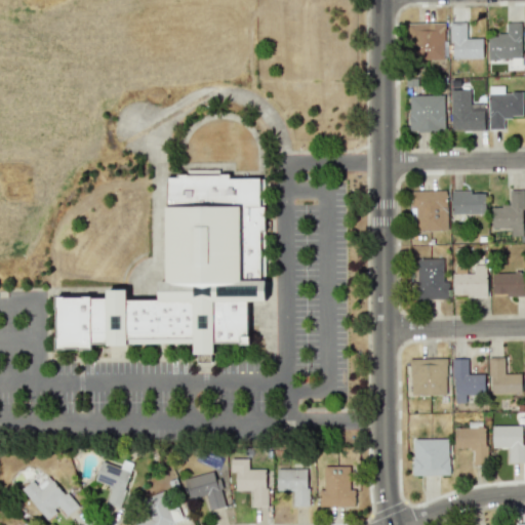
[(488,59),(512,58),(512,66),(522,66),(520,22),(506,23),(507,34),(487,35),(488,59)]
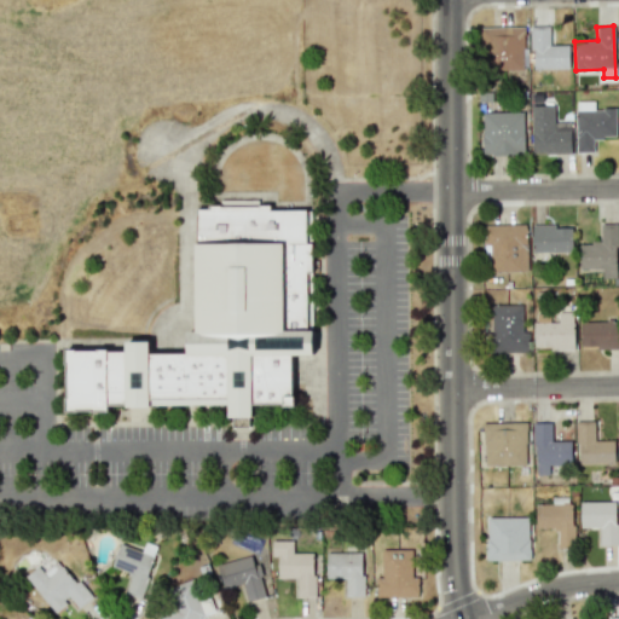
[(482,27),(481,69),(522,70),(524,28),(482,27)]
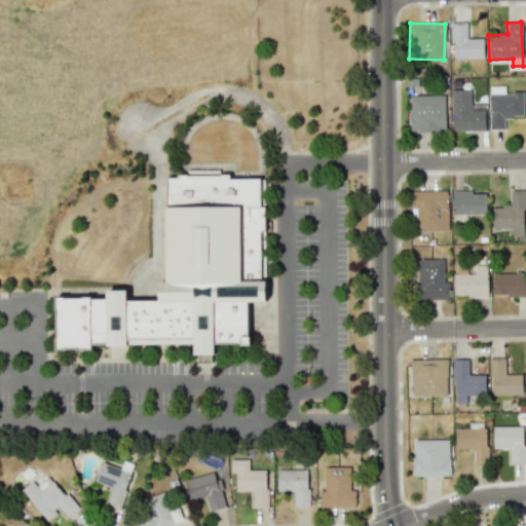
[(483,39),(466,39),(467,23),(452,23),(451,59),(483,59),(483,39)]
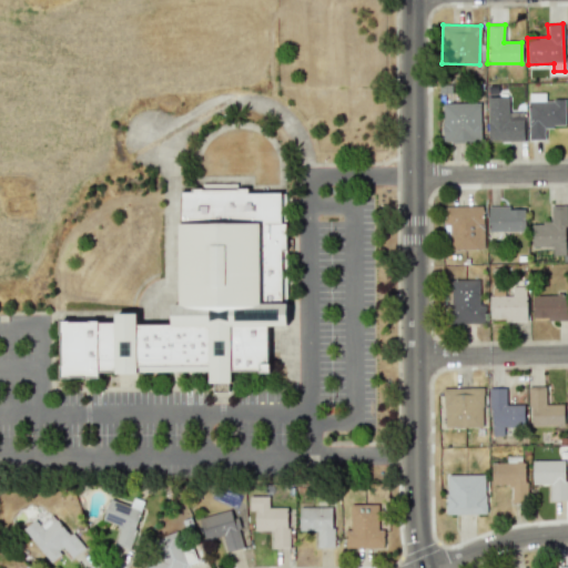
[(565,99),(546,99),(546,92),(528,93),(528,140),(544,140),(544,127),(565,127),(565,99)]
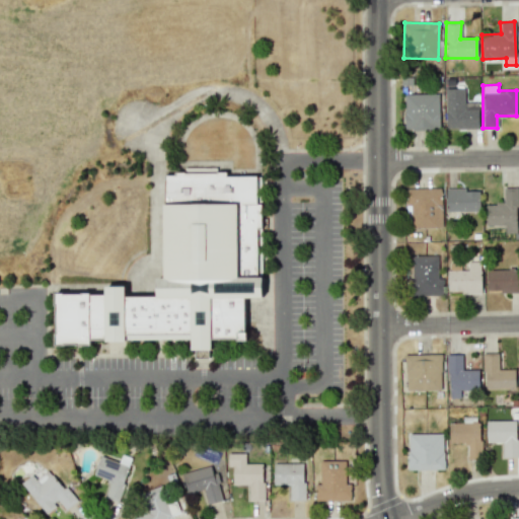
[(478,102),(465,101),(465,88),(445,88),(445,128),(478,129),(478,102)]
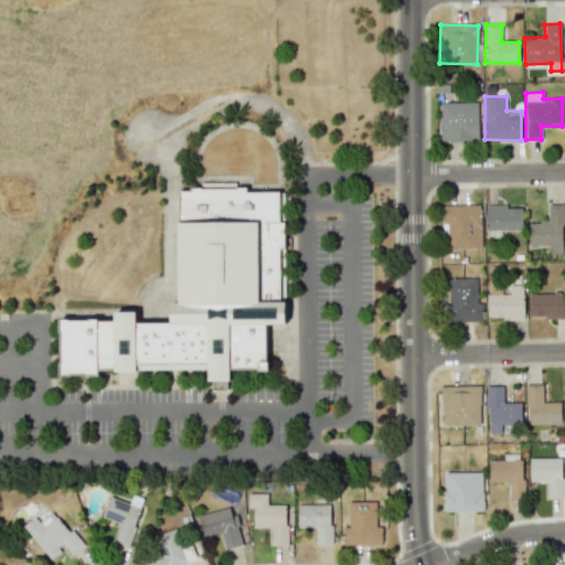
[(478,140),(477,102),(439,103),(440,141),(478,140)]
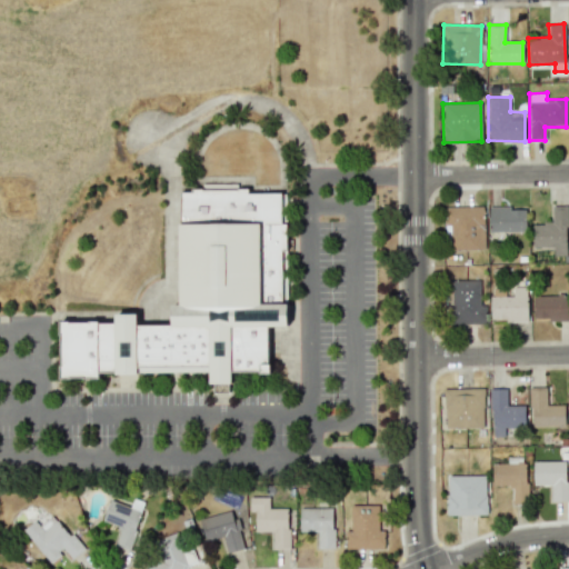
[(180,191),(180,323),(116,326),(116,321),(60,322),(60,379),(99,378),(99,372),(269,370),(269,327),(289,327),(286,191),(180,191)]
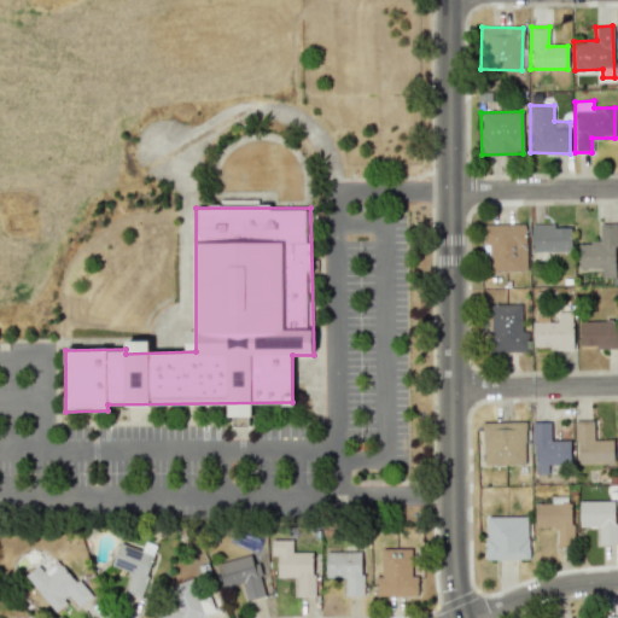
[(614,222),(599,222),(599,242),(577,243),(578,269),(601,268),(601,278),(616,277),(614,222)]
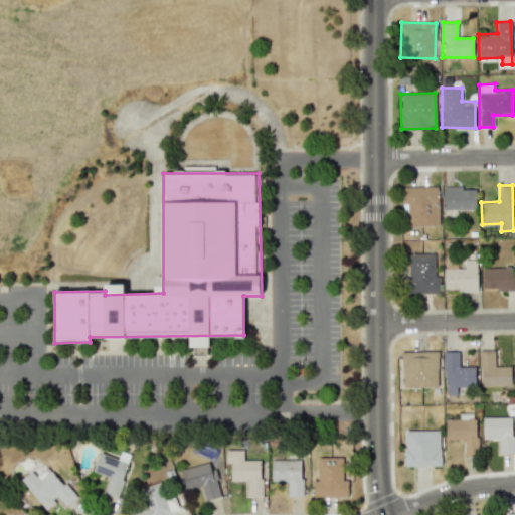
[(438,186),(402,187),(403,226),(439,225),(438,186)]
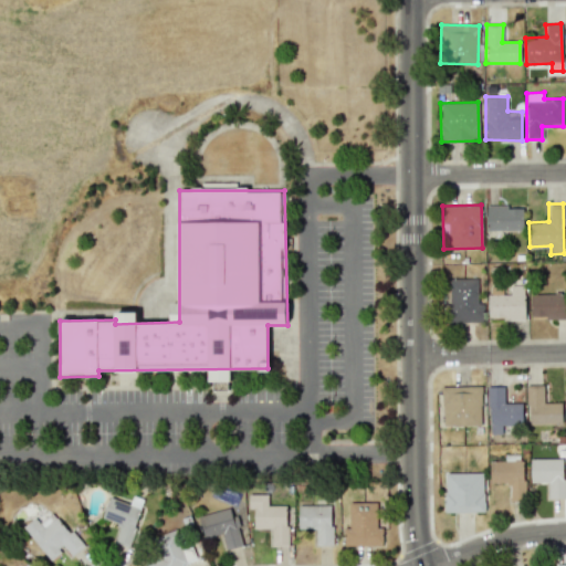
[(486,231),(523,231),(523,206),(486,207),(486,231)]
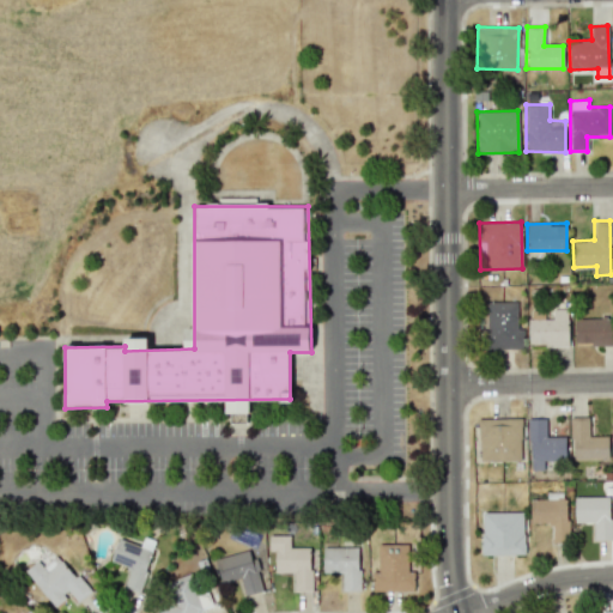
[(486,349),(523,349),(523,328),(519,328),(517,302),(485,303),(486,349)]
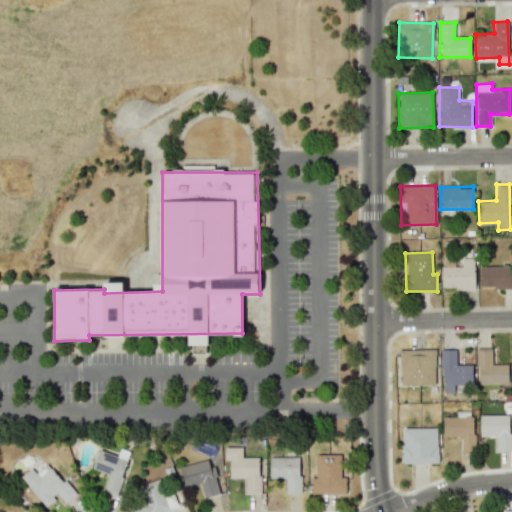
[(474,288),(473,258),(461,259),(461,266),(441,267),(441,289),(474,288)]
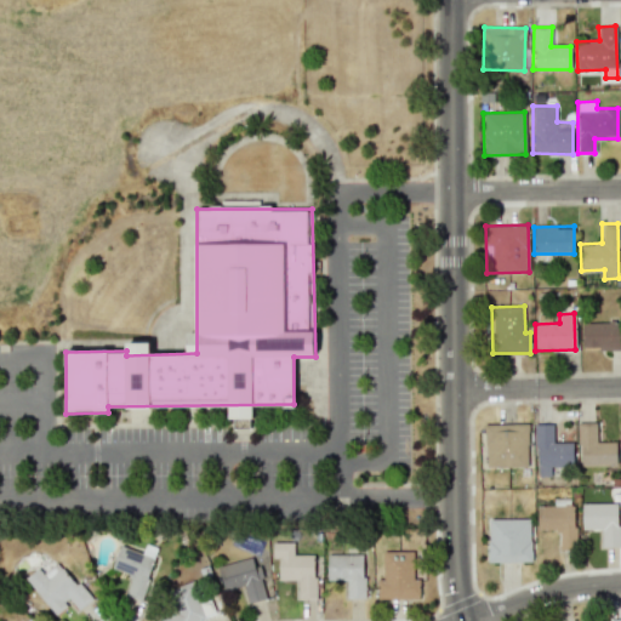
[(581,349),(620,348),(620,322),(581,323),(581,349)]
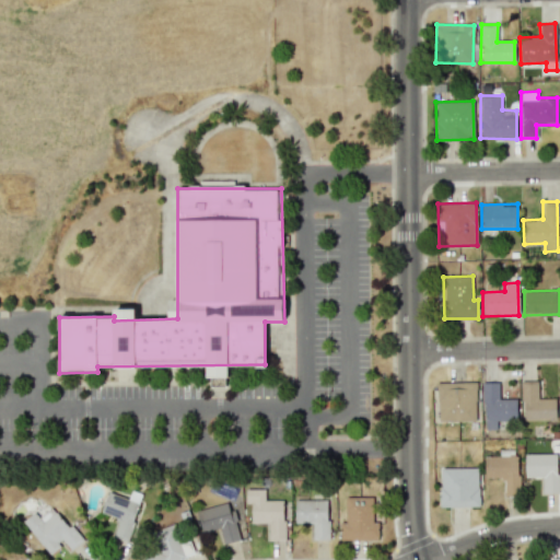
[(556,419),(556,398),(537,398),(537,381),(522,382),(523,419),(556,419)]
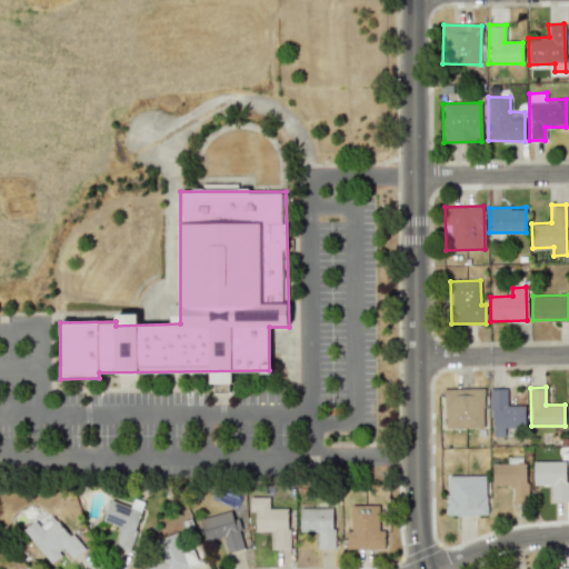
[(443,427),(482,428),(483,389),(445,388),(443,427)]
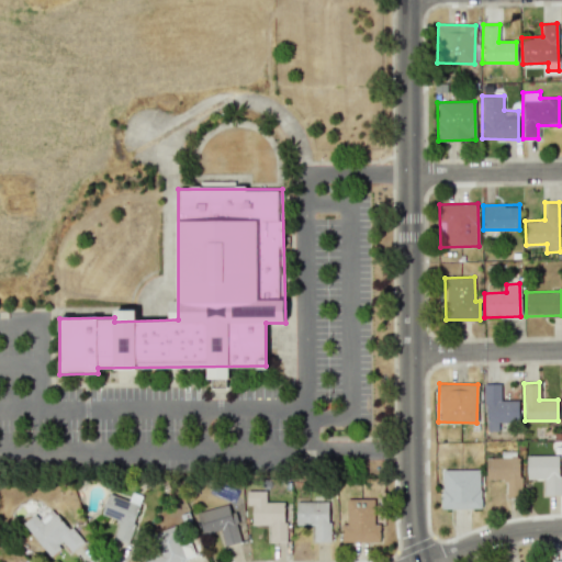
[(518,400),(501,401),(501,383),(484,383),(485,430),(518,429),(518,400)]
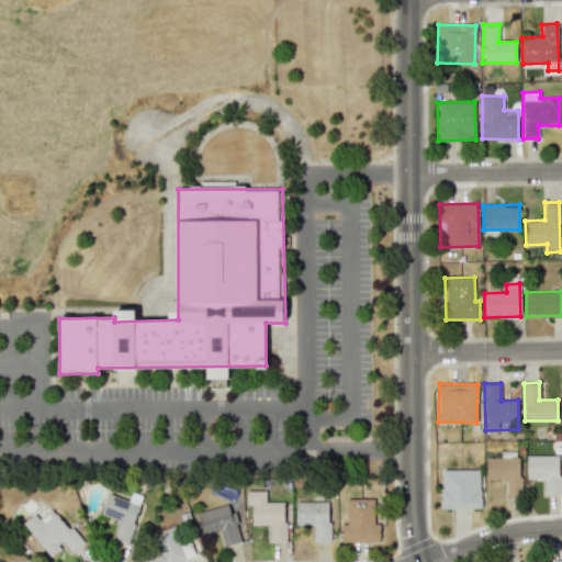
[(526,456),(526,479),(543,479),(543,495),(560,495),(560,456),(526,456)]
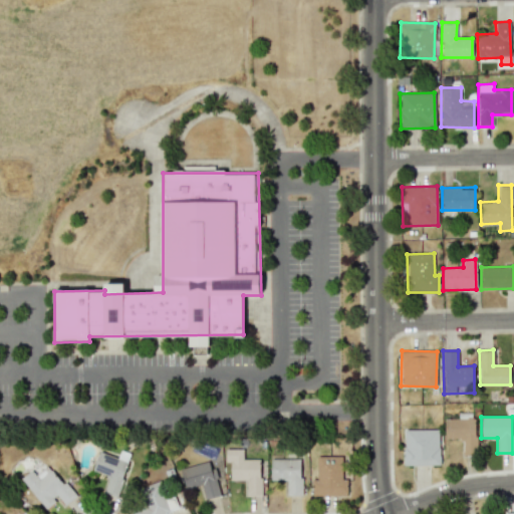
[(445,419),(445,439),(463,439),(462,455),(476,455),(476,419),(445,419)]
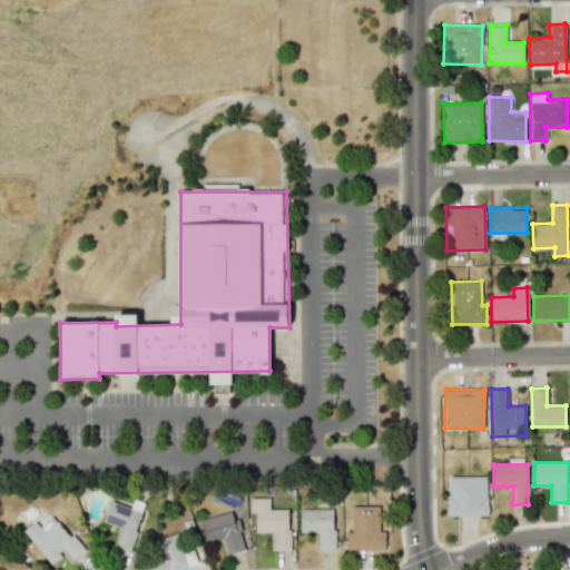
[(448,477),(448,516),(487,516),(487,477),(448,477)]
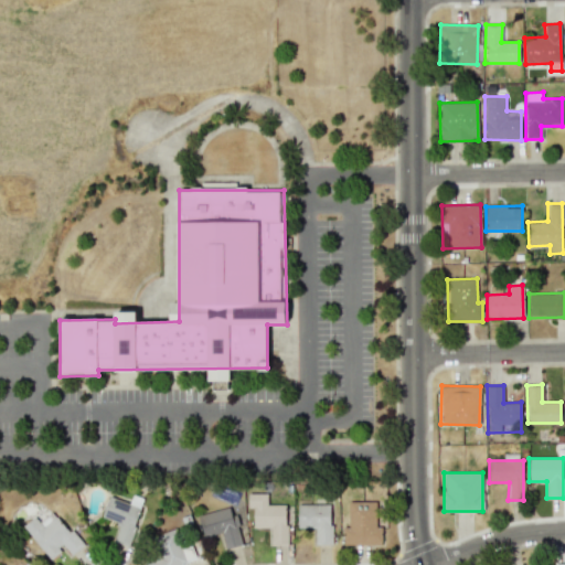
[(286,543),(287,504),(267,504),(267,493),(248,493),(247,508),(253,508),(253,528),(270,529),(270,543),(286,543)]
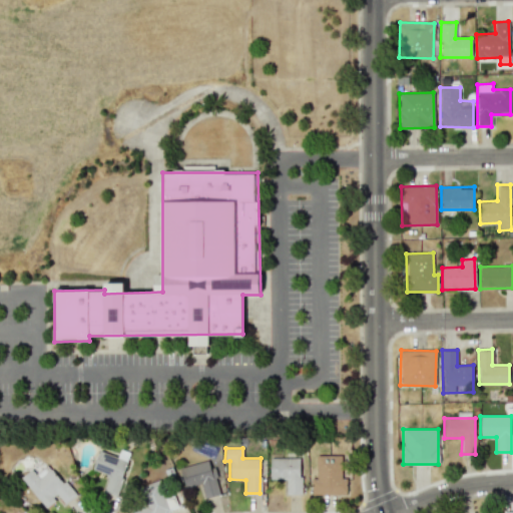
[(92,469),(108,475),(102,491),(115,495),(128,461),(99,450),(92,469)]
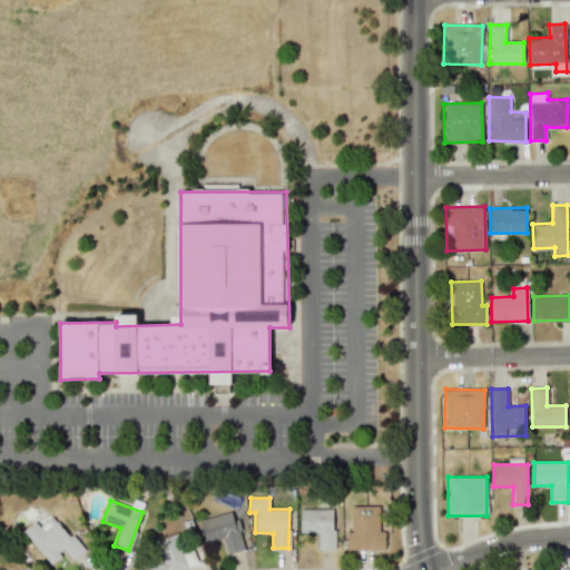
[(346,550),(384,549),(383,507),(351,507),(351,532),(345,532),(346,550)]
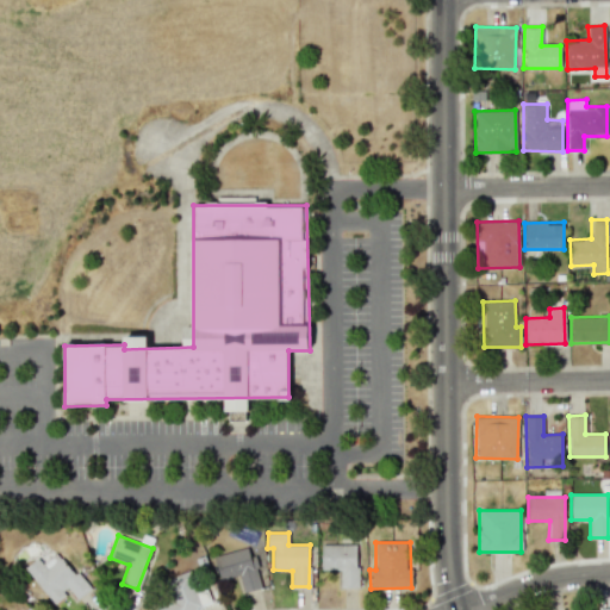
[(322,570),(340,570),(341,587),(359,587),(358,545),(321,545),(322,570)]
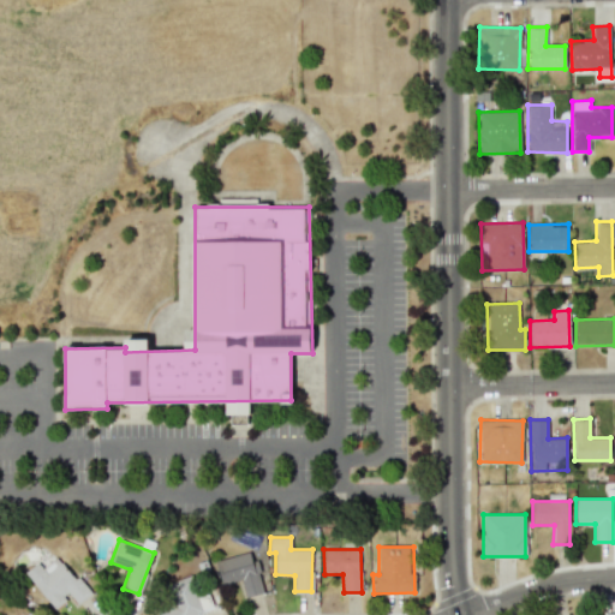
[(245,597),(263,592),(252,551),(215,560),(221,584),(242,579),(245,597)]
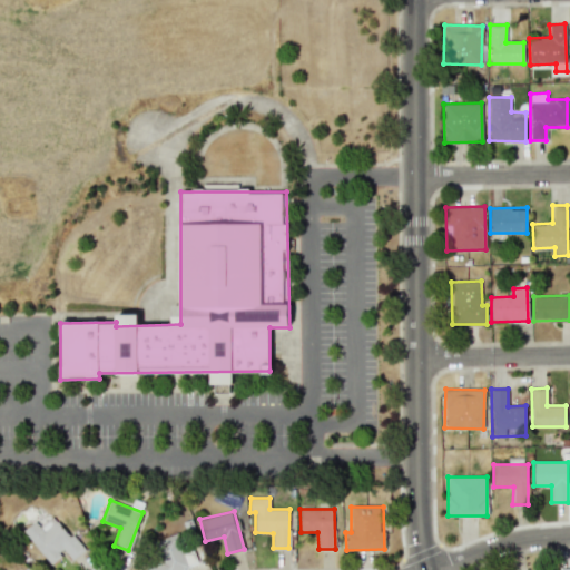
[(49,563),(65,551),(71,560),(81,552),(53,516),(39,526),(35,521),(23,530),(49,563)]
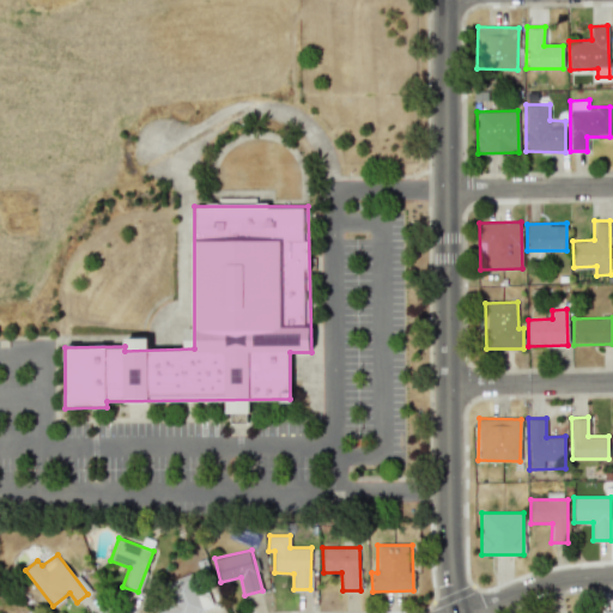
[(158,612),(196,612),(213,607),(206,587),(196,590),(190,574),(164,583),(171,604),(157,608),(158,612)]
